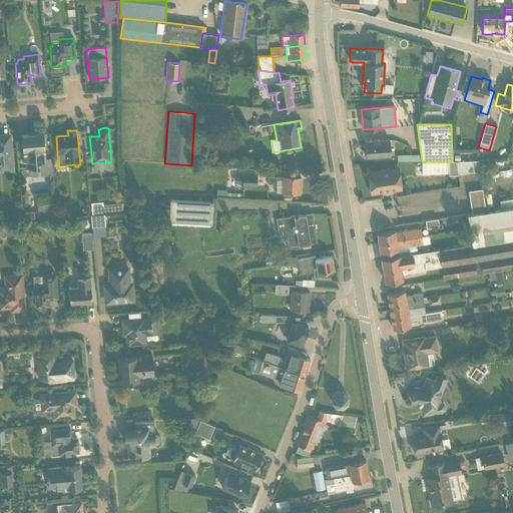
[(0,172),(14,171),(11,133),(0,134),(0,172)]
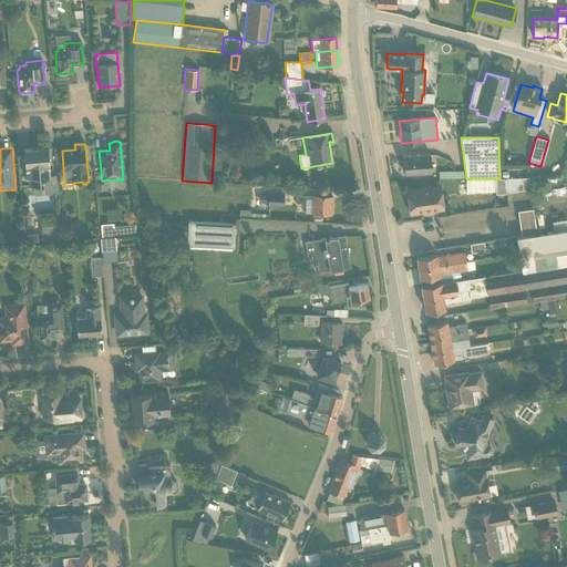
[(39,148),(23,150),(27,178),(28,178),(28,186),(34,186),(35,195),(58,194),(57,184),(52,184),(48,147),(47,147),(39,147),(39,148)]
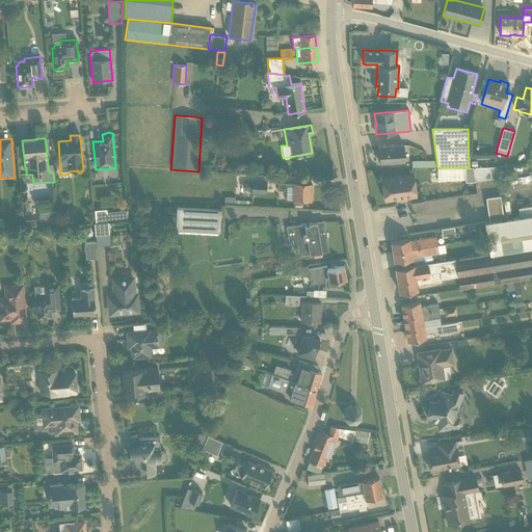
[(379,163),(404,162),(404,145),(378,147),(379,163)]
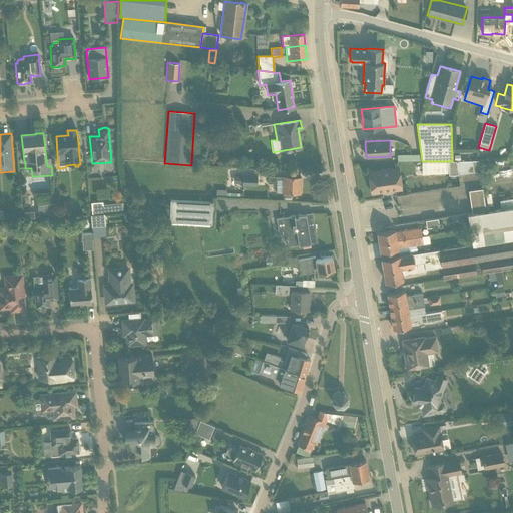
[(478,161),(452,161),(422,161),(422,175),(455,175),(457,175),(480,171),(478,161)]
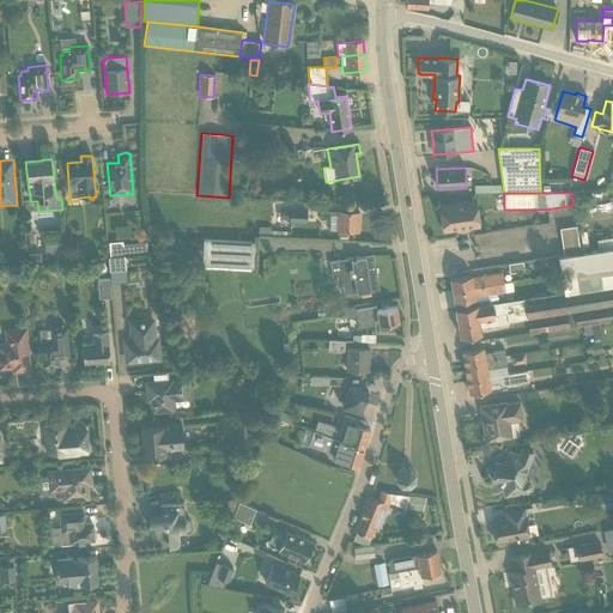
[(443,231),(480,226),(477,201),(439,206),(443,231)]
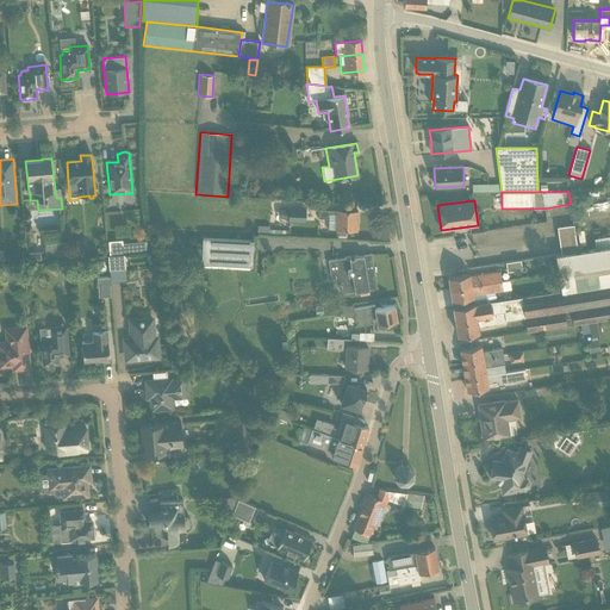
[(305,209),(288,207),(288,222),(305,222),(305,209)]
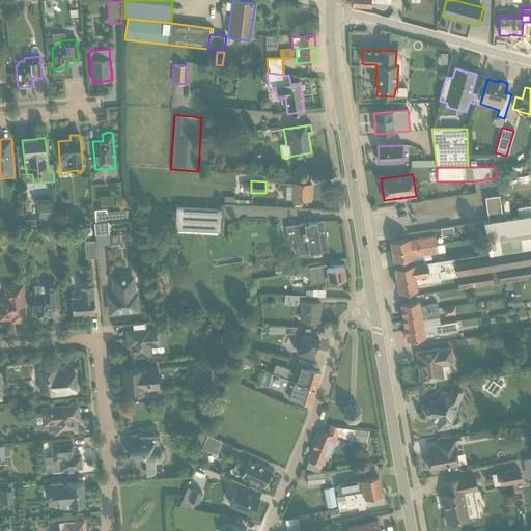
[(285,191),(285,199),(310,200),(311,184),(277,182),(277,191),(285,191)]
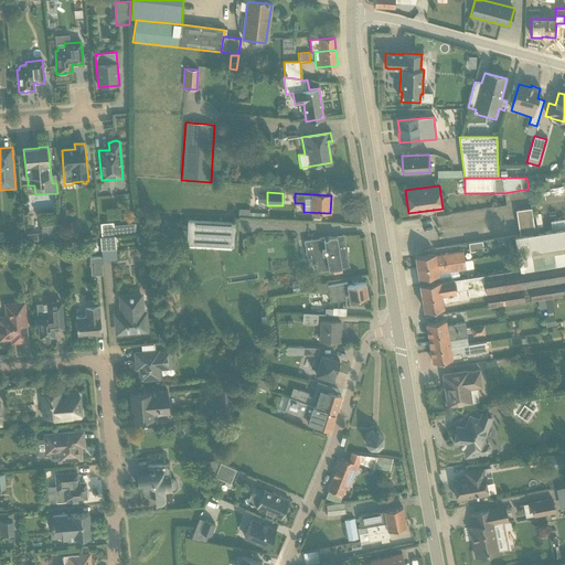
[(534,233),(530,208),(515,210),(519,235),(534,233)]
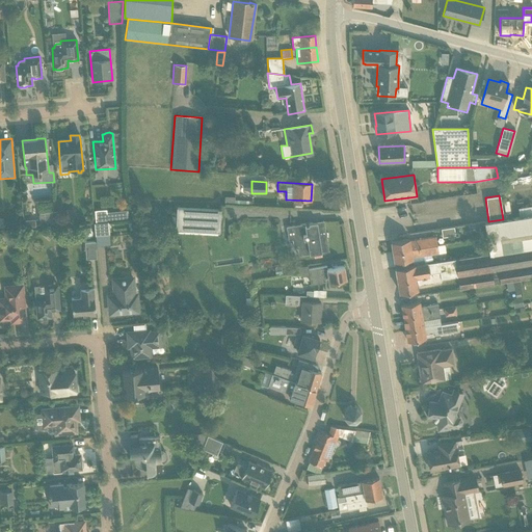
[(531,207),(531,206),(513,209),(514,217),(531,214),(531,207)]
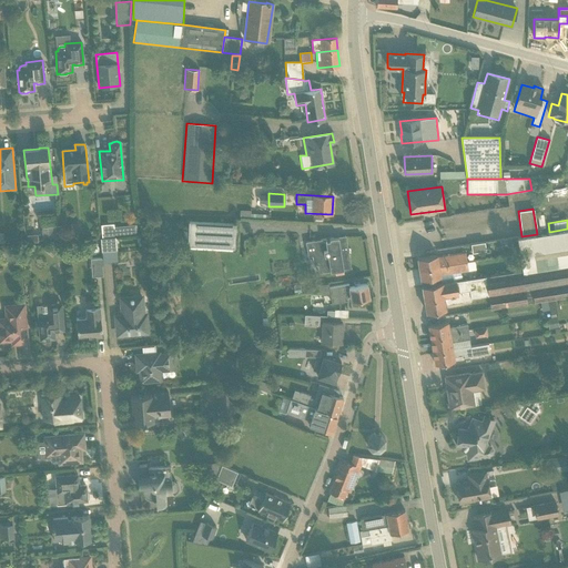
[(97,222),(98,234),(108,234),(107,222),(97,222)]
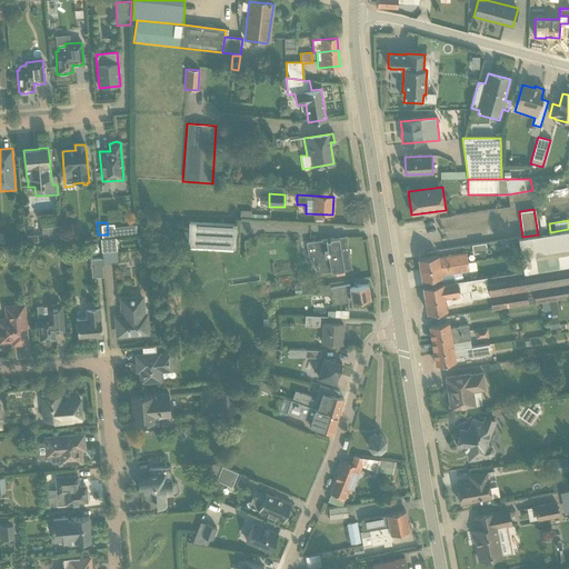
[(238,225),(189,222),(188,248),(236,250),(238,225)]
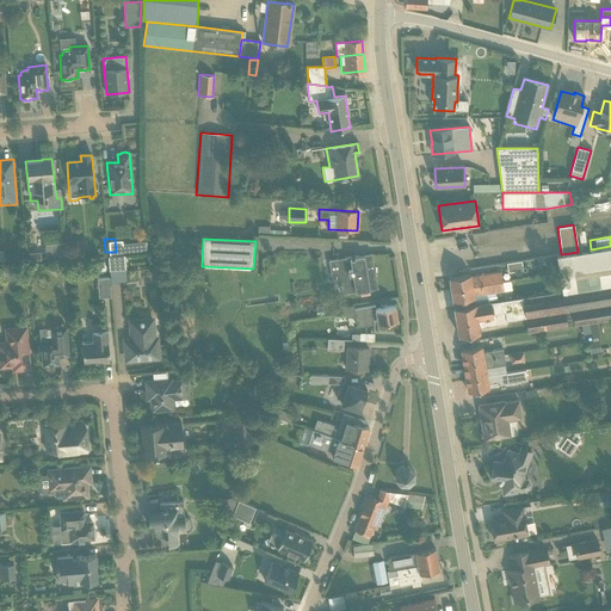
[(82,241),(73,242),(73,253),(74,253),(74,259),(84,258),(82,252),(84,252),(82,241)]
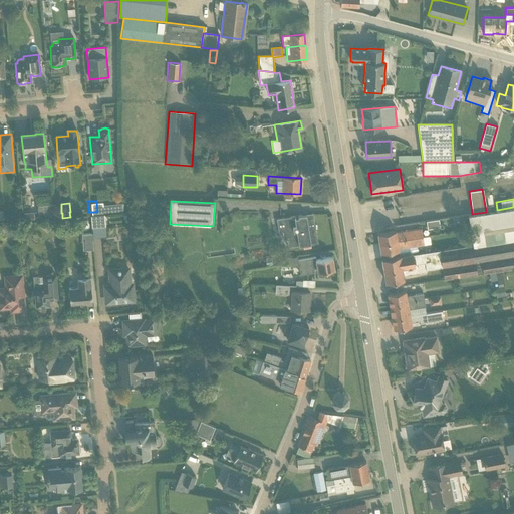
[(123,203),(113,204),(114,212),(123,212),(123,203)]
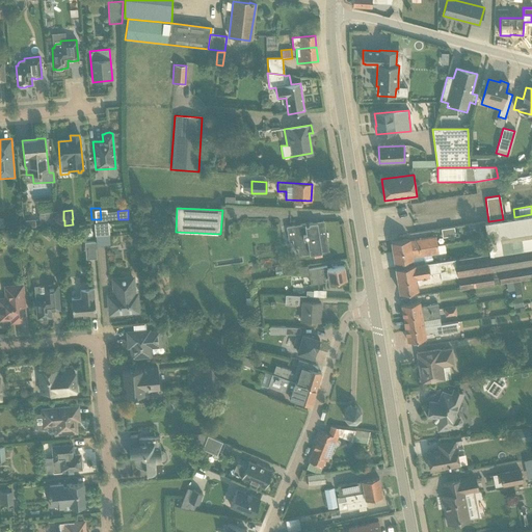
[(38,213),(41,229),(58,227),(57,211),(38,213)]
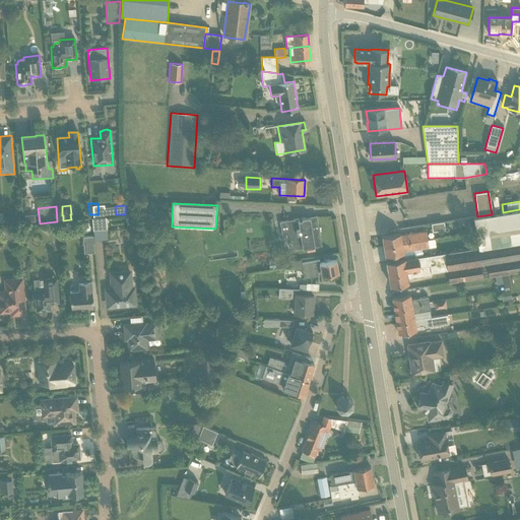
[(519,225),(519,209),(503,212),(492,214),(477,216),(472,217),(474,234),(519,225)]
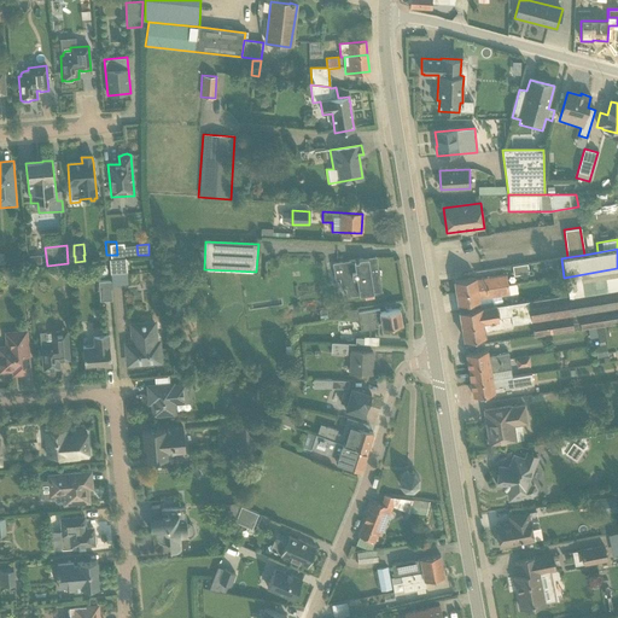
[(382,292),(375,257),(357,260),(359,262),(355,262),(355,260),(332,263),(334,280),(339,279),(340,290),(345,289),(347,297),(363,295),(365,299),(373,297),(373,293),(382,292)]
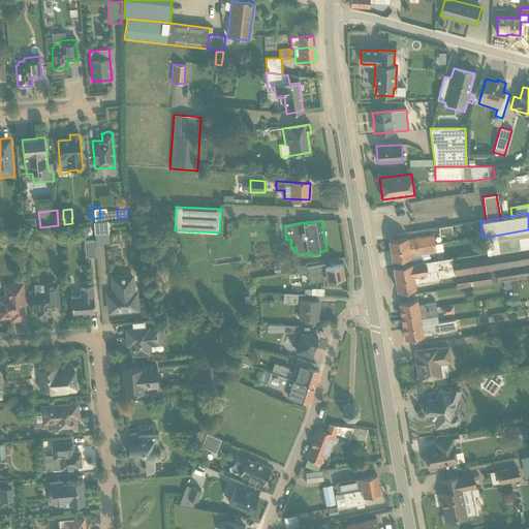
[(93,222),(94,235),(109,234),(107,221),(93,222)]
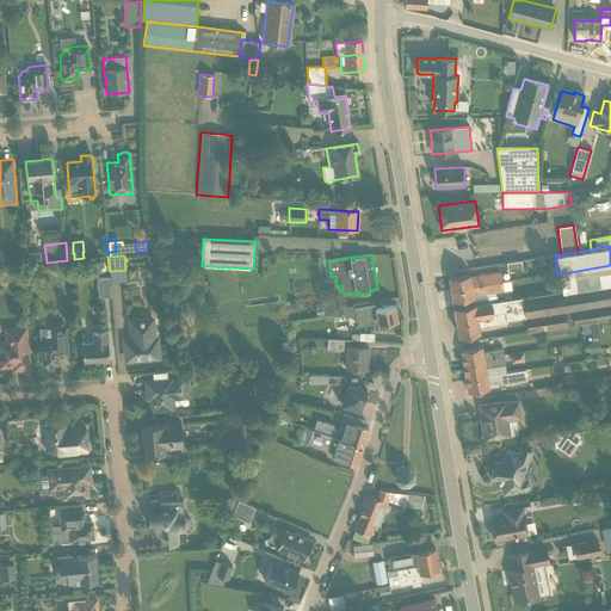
[(522,260),(506,263),(507,272),(523,270),(522,260)]
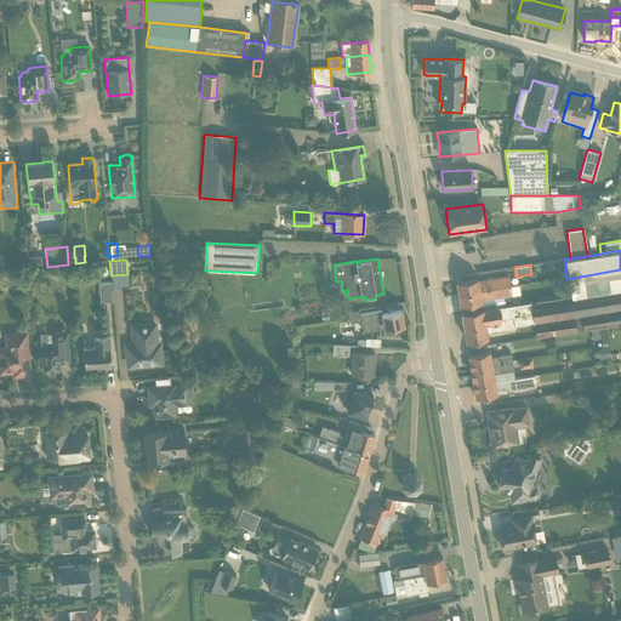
[(620,269),(567,279),(570,296),(620,288),(620,269)]
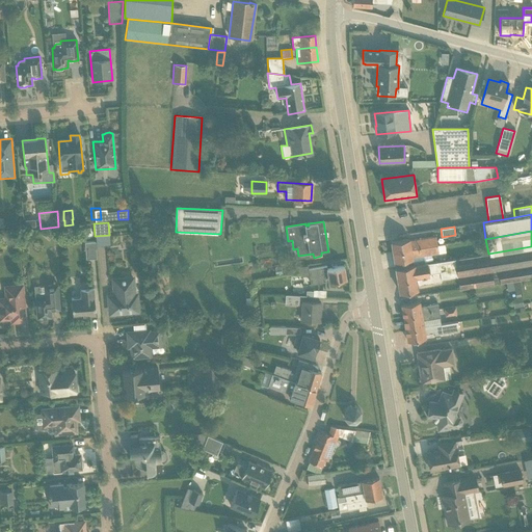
[(18,236),(8,237),(9,244),(10,244),(11,247),(19,247),(18,236)]
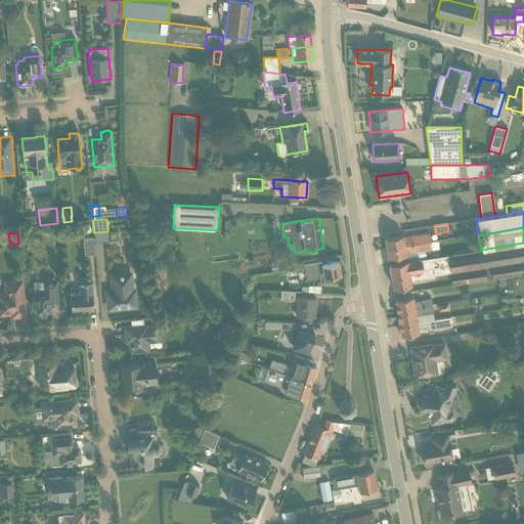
[(387,249),(431,242),(429,233),(403,236),(403,235),(385,238),(387,249)]
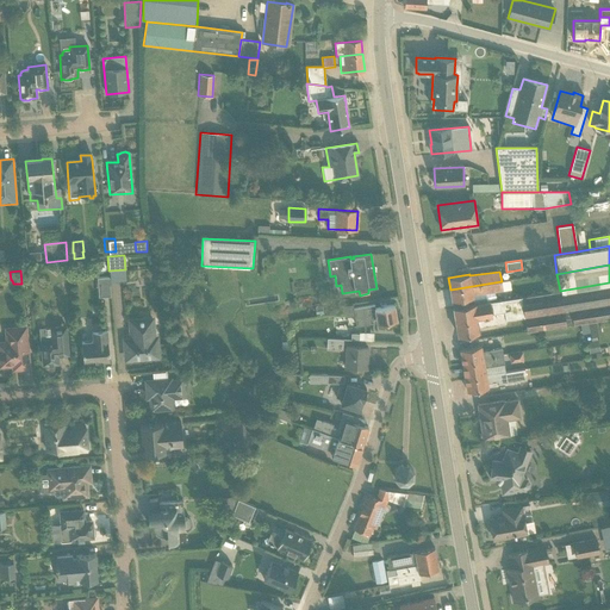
[(109,278),(97,279),(99,297),(111,297),(109,278)]
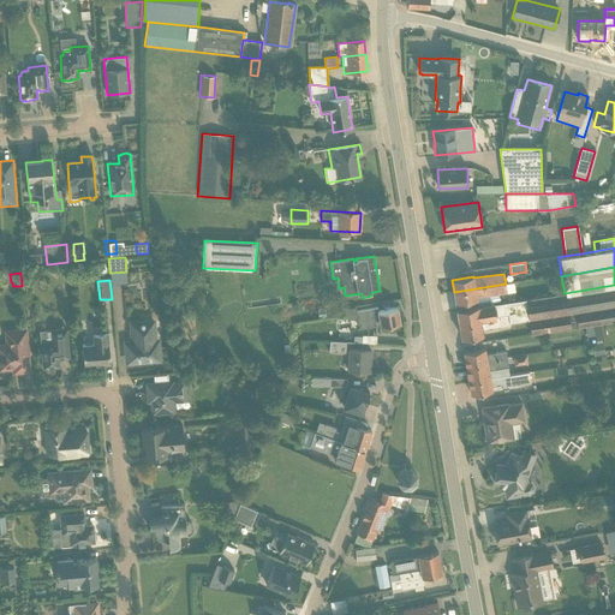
[(477,298),(507,293),(506,284),(454,292),(455,303),(477,299),(477,298)]
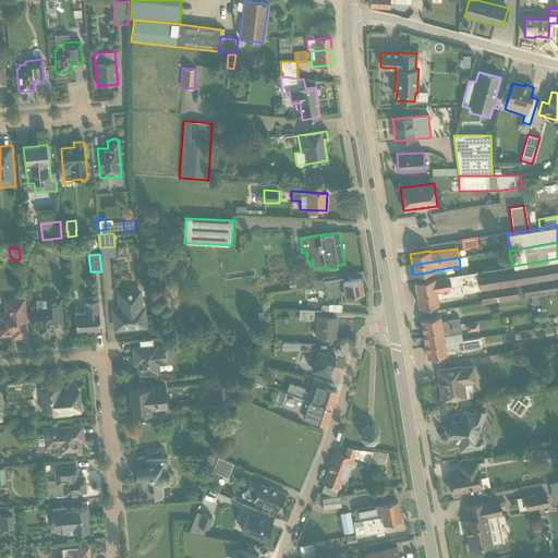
[(557,258),(512,266),(476,271),(480,291),(482,304),(531,295),(537,294),(557,291),(557,258)]
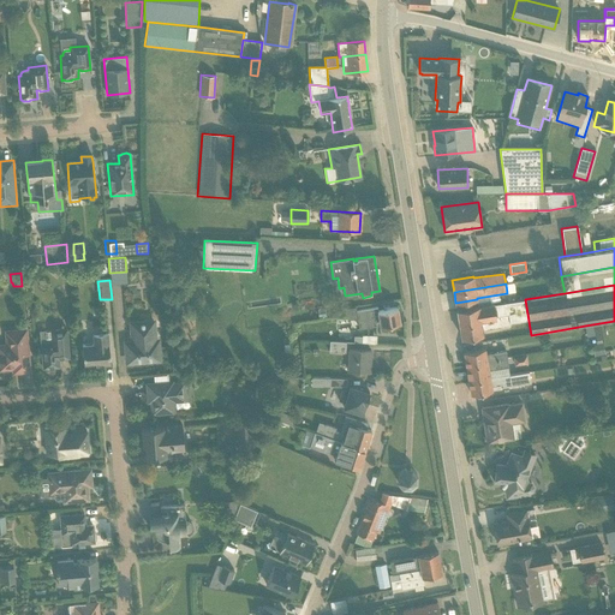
[(529,321),(525,299),(494,304),(495,314),(500,314),(502,327),(509,326),(509,323),(529,321)]
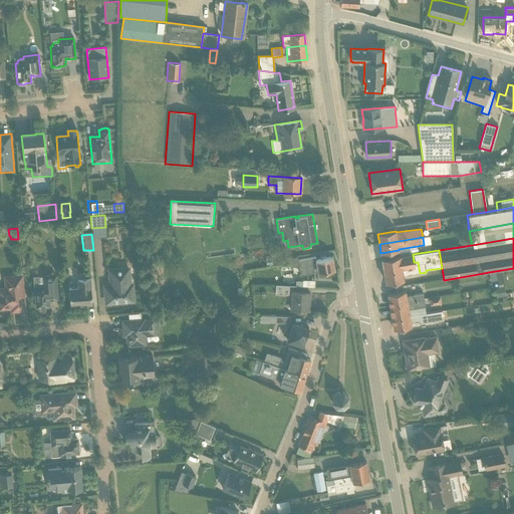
[(413,254),(381,259),(386,283),(404,280),(404,276),(420,273),(418,262),(414,262),(413,254)]
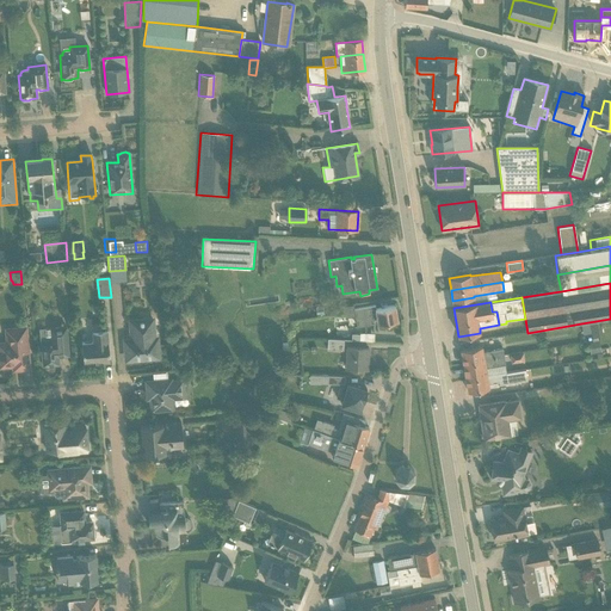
[(395,321),(397,320),(395,306),(387,307),(387,304),(381,306),(381,308),(375,309),(375,306),(355,309),(356,316),(355,316),(357,327),(364,326),(364,325),(365,325),(368,326),(370,325),(374,319),(376,319),(377,323),(387,322),(388,325),(396,323),(395,321)]
